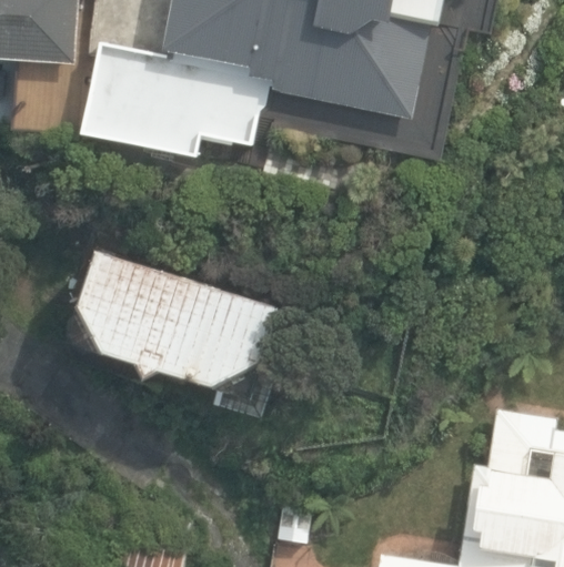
[(0,59),(73,66),(78,0),(0,0),(0,59)]
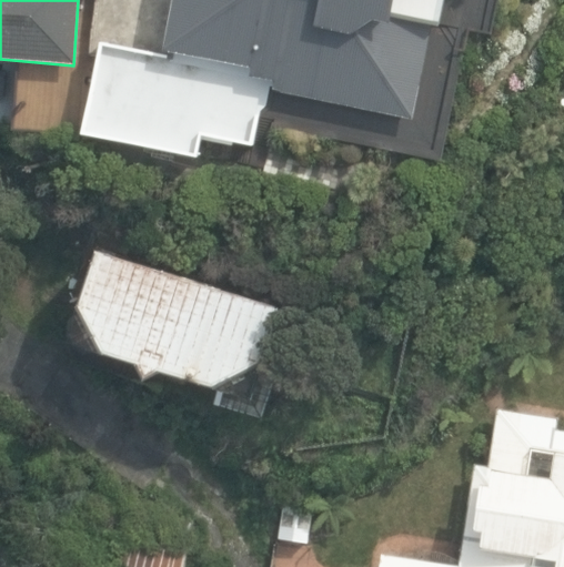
[(80,134),(197,159),(201,137),(253,147),(265,84),(410,114),(427,24),(437,27),(442,0),(179,0),(169,52),(99,38),(80,134)]
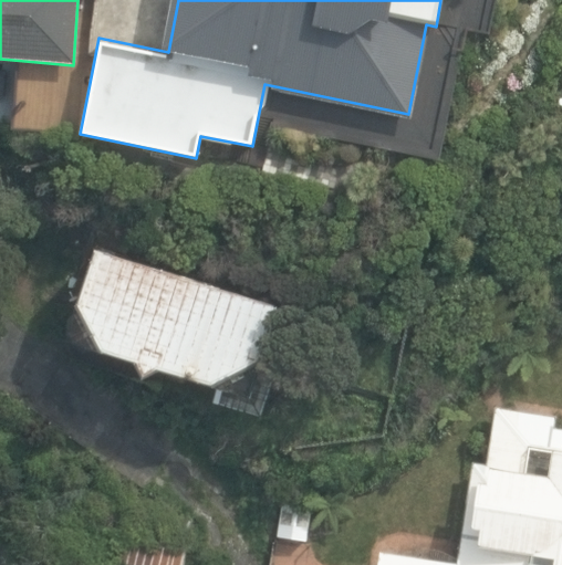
[(160,367),(215,383),(260,359),(276,305),(96,250),(77,304),(102,348),(138,359),(146,375),(160,367)]
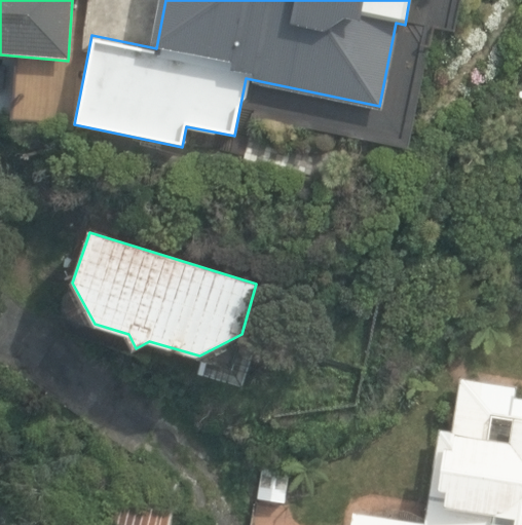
[(521,524),(521,397),(515,397),(516,387),(458,378),(450,430),(437,428),(422,523),(351,512),(348,524),(521,524)]
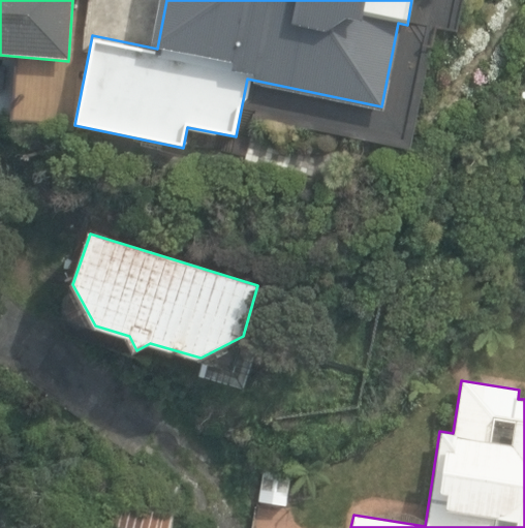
[(254,504),(285,508),(292,467),(260,463),(254,504)]
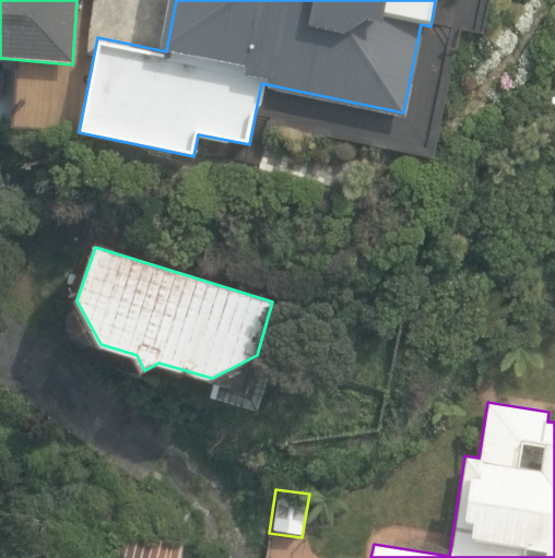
[(177,557),(189,512),(128,497),(114,557),(177,557)]
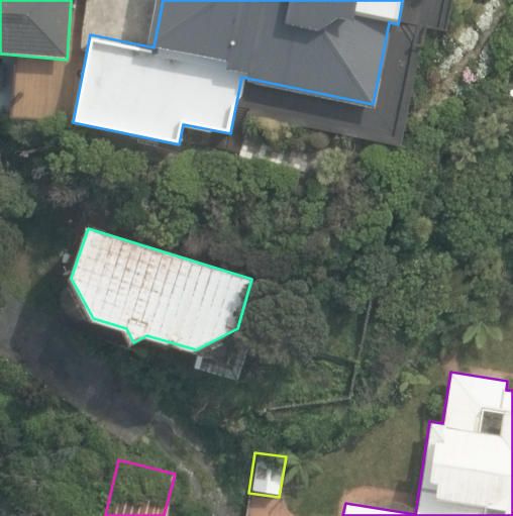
All buildings are outlined.
